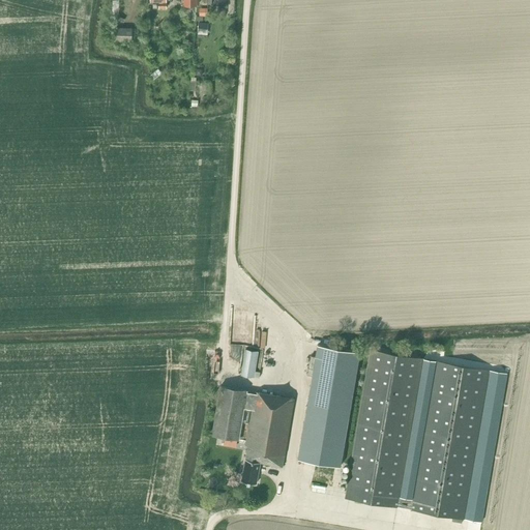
[(226,8),(217,8),(217,17),(226,17),(226,8)]
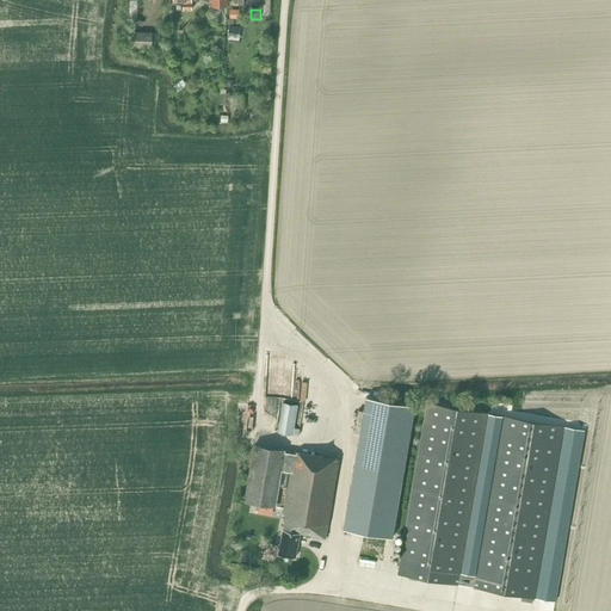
[(239,39),(240,28),(229,26),(228,38),(239,39)]
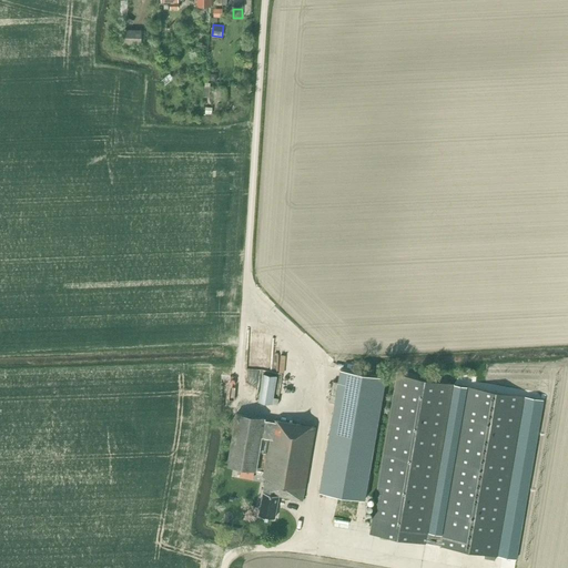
[(140,44),(141,30),(120,29),(120,44),(140,44)]
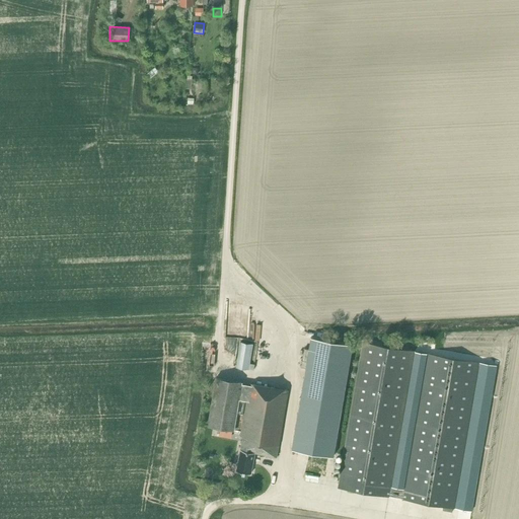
[(306,368),(304,379),(292,450),(332,456),(352,345),(311,338),(309,350),(304,349),(301,368),(306,368)]
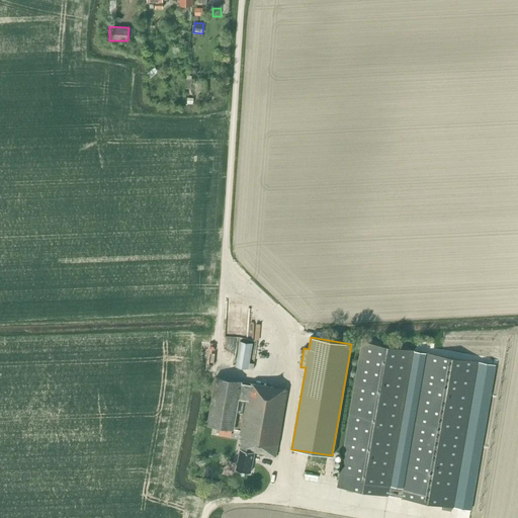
[(248,369),(252,344),(240,342),(236,367),(248,369)]
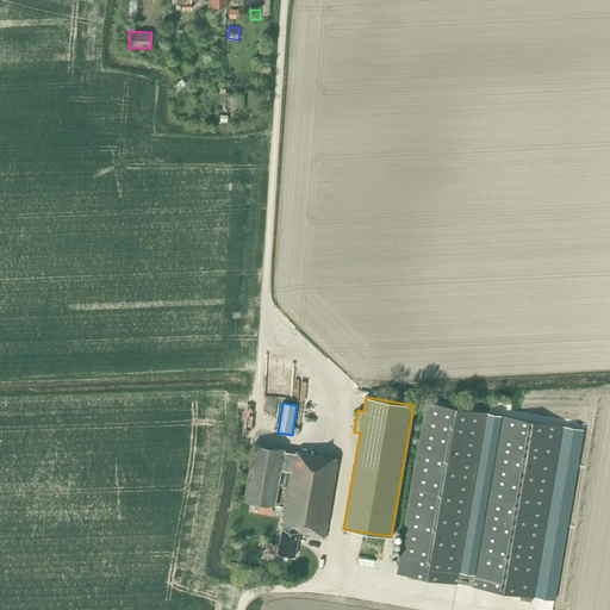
[(397,577),(456,589),(486,414),(427,403),(397,577)]
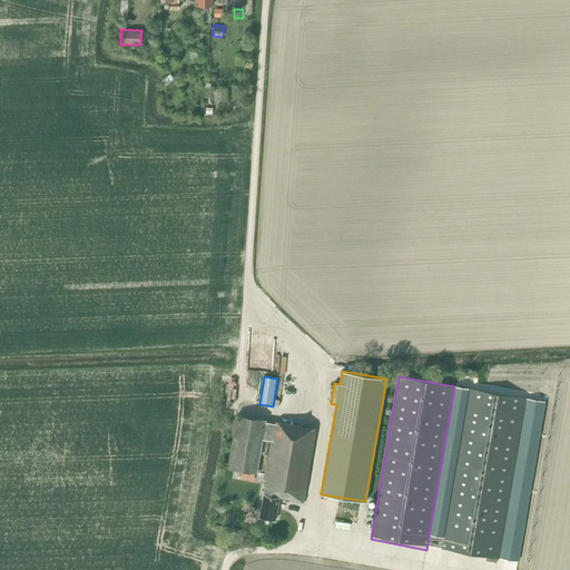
[(454,386),(426,550),(516,566),(543,402),(454,386)]
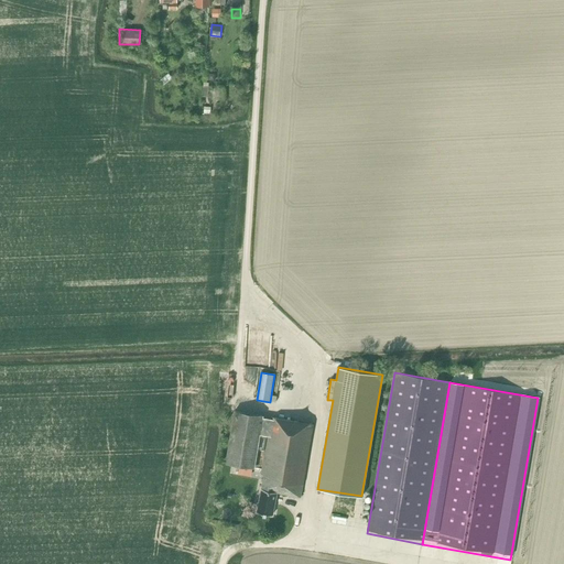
[(263,475),(257,512),(272,516),(277,492),(300,497),(313,424),(271,418),(271,419),(262,418),(263,415),(235,411),(226,463),(255,468),(260,434),(268,436),(261,475),(263,475)]
